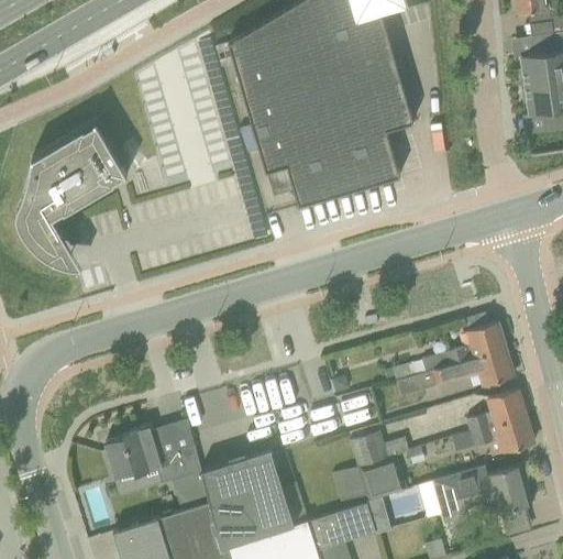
[(379,10),(400,4),(399,0),(302,0),(228,45),(265,174),(286,167),(298,208),(399,178),(386,132),(412,124),(379,10)]
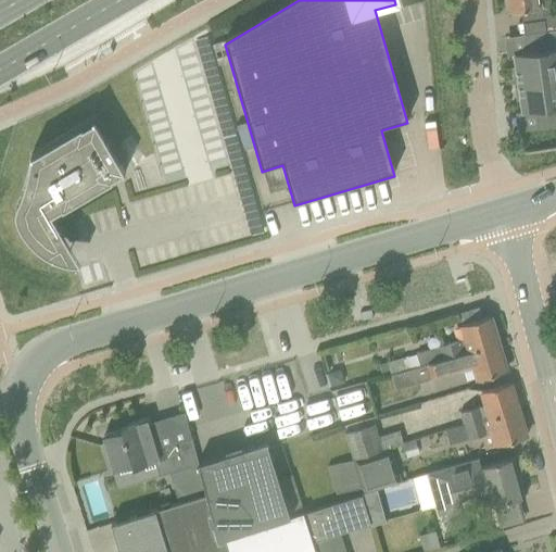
[(506,0),(509,17),(520,15),(541,12),(539,0),(506,0)]
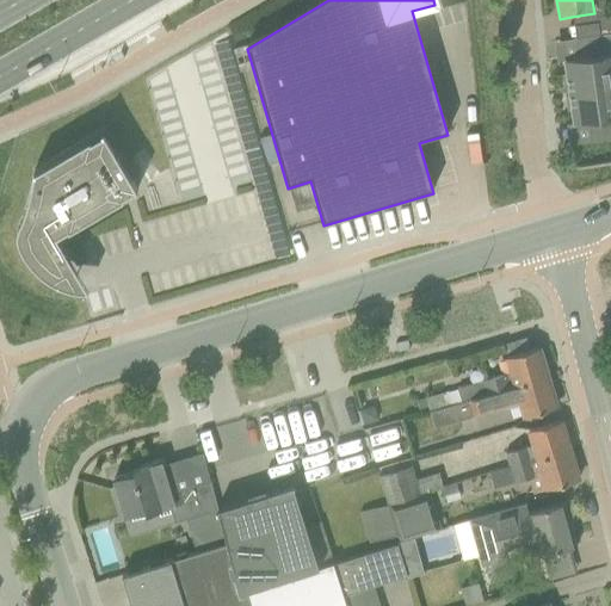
[(610,19),(594,22),(597,39),(610,37),(610,19)]
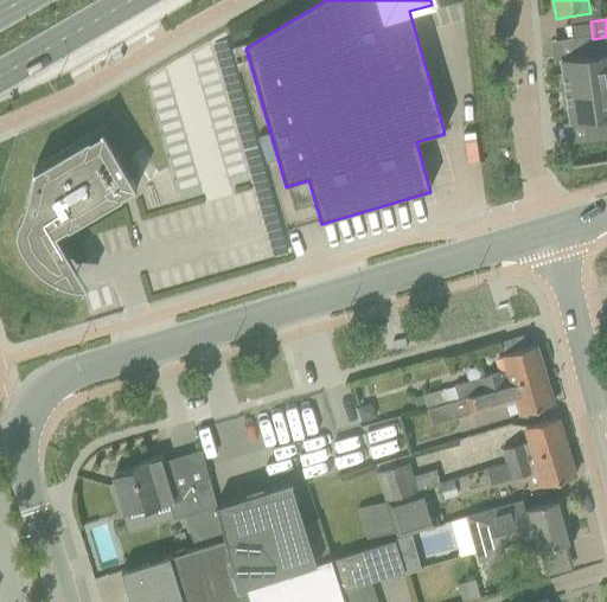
[(606,37),(593,39),(572,42),(575,62),(561,64),(562,78),(558,78),(560,91),(564,91),(566,95),(606,89),(606,37)]
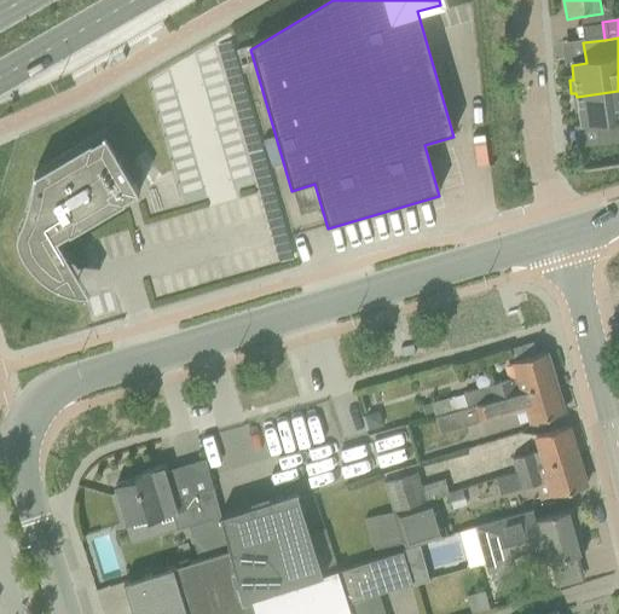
[(618,91),(577,97),(577,102),(572,103),(574,116),(579,115),(582,129),(595,127),(599,148),(618,144),(618,91)]
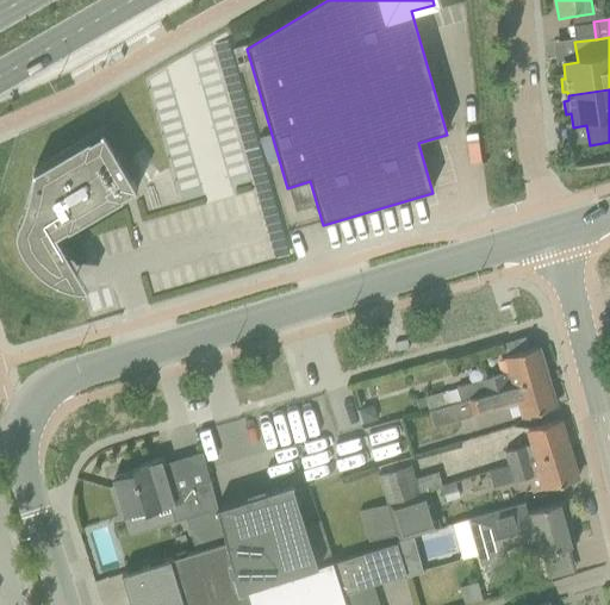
[(135,193),(138,192),(104,133),(100,135),(101,136),(91,142),(89,141),(33,174),(32,180),(27,205),(25,211),(18,226),(17,231),(17,236),(17,239),(18,244),(20,248),(24,256),(30,262),(42,275),(56,284),(68,288),(85,292),(89,292),(56,237),(68,230),(69,232),(124,200),(123,198),(134,192),(135,193)]
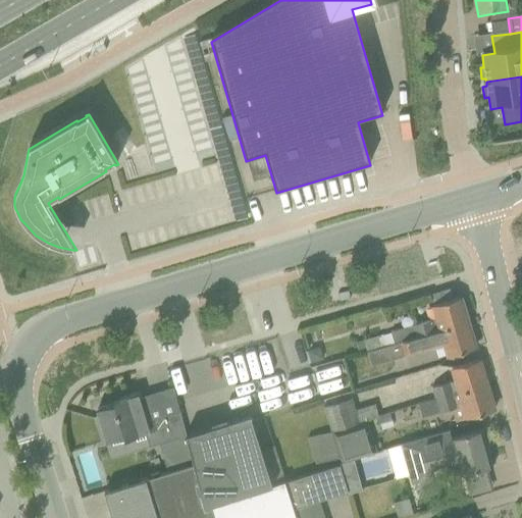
[(337,297),(340,305),(350,302),(348,295),(337,297)]
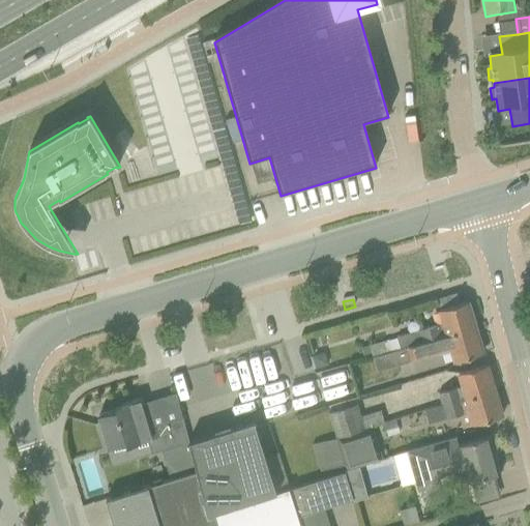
[(391,355),(408,351),(474,331),(467,305),(440,314),(443,326),(387,343),(391,355)]
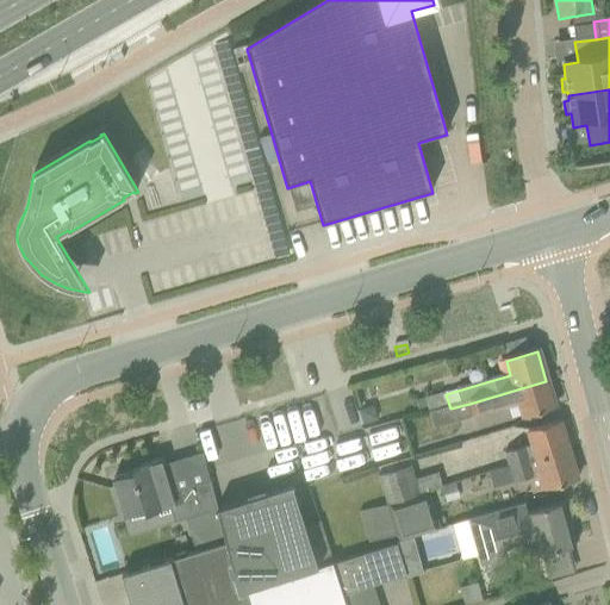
[(520,405),(524,419),(555,410),(546,381),(470,404),(474,419),(520,405)]
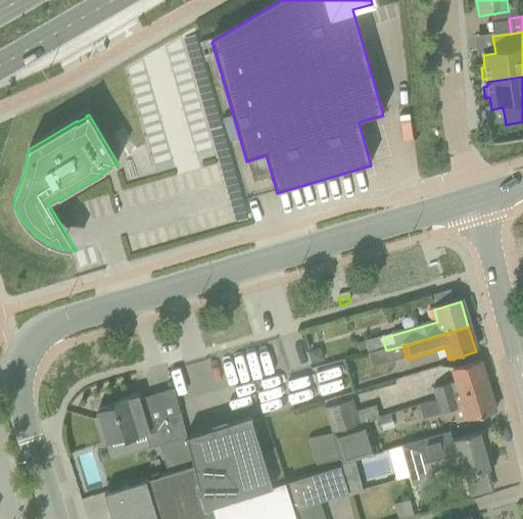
[(364,344),(355,346),(358,355),(367,351),(364,344)]
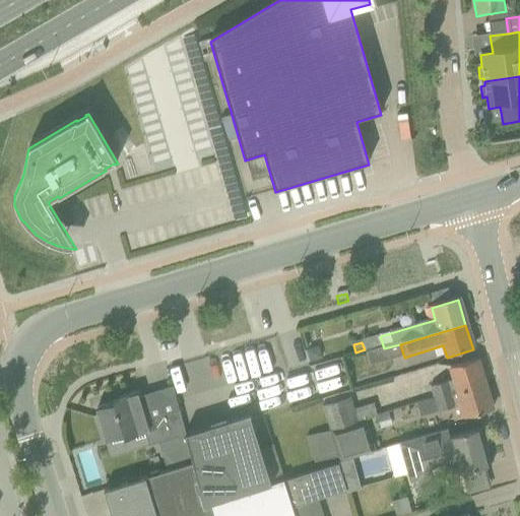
[(454,382),(430,390),(434,402),(484,387),(476,362),(457,368),(450,370),(454,382)]
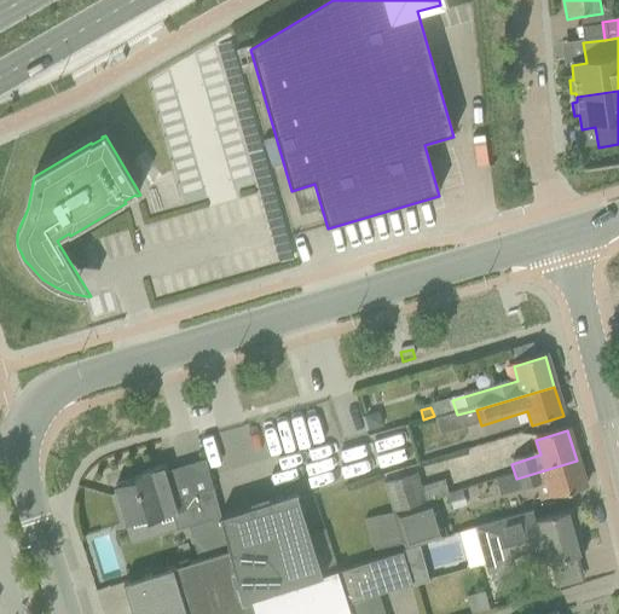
[(539,504),(585,491),(577,461),(516,479),(520,493),(536,490),(539,504)]
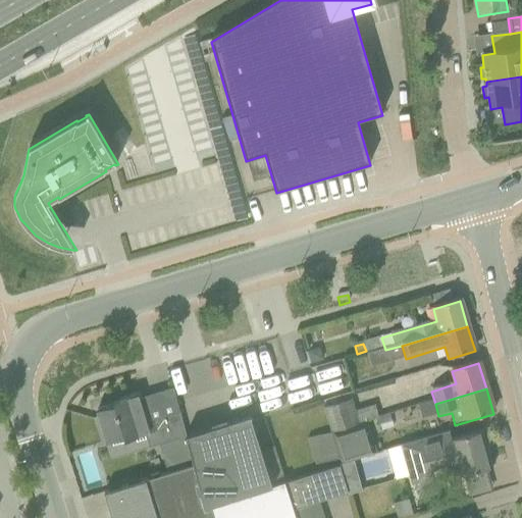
[(150,450),(187,438),(179,414),(152,422),(150,418),(147,419),(140,396),(120,402),(121,405),(97,413),(107,445),(124,439),(125,443),(146,436),(150,450)]
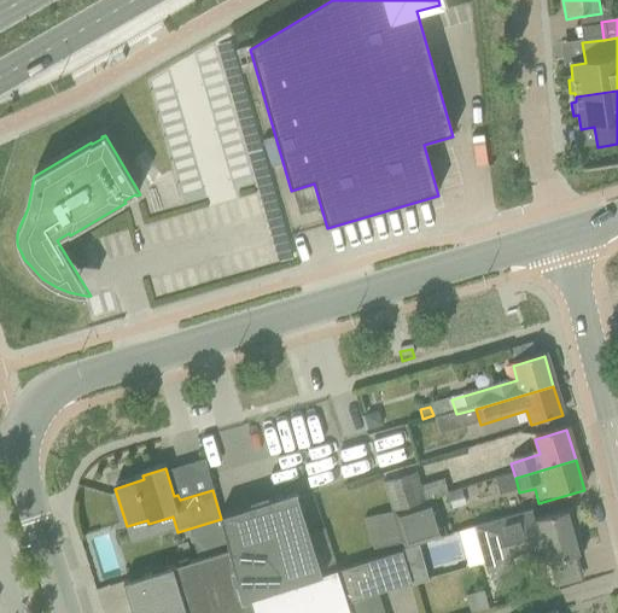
[(391,515),(418,507),(408,478),(383,486),(391,515)]
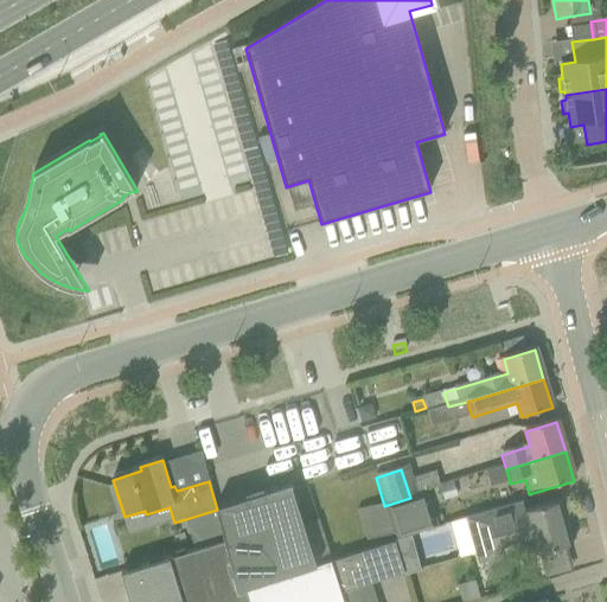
[(221,526),(225,543),(237,594),(246,591),(318,569),(292,486),(217,510),(221,526)]
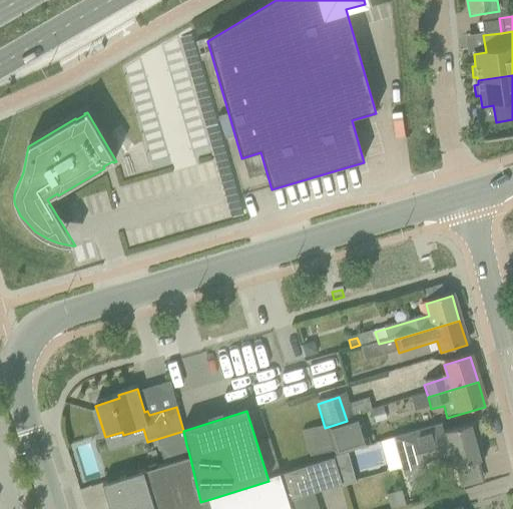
[(336,459),(371,448),(360,416),(347,421),(325,428),(334,455),(336,459)]
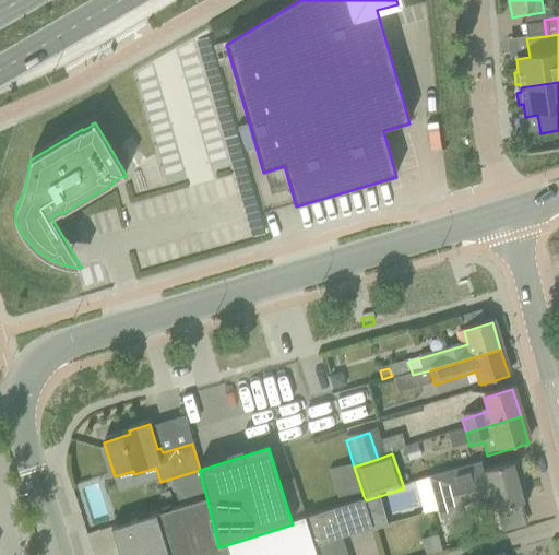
[(492,512),(527,503),(516,464),(484,473),(480,464),(428,480),(440,523),(465,516),(462,507),(489,499),(492,512)]
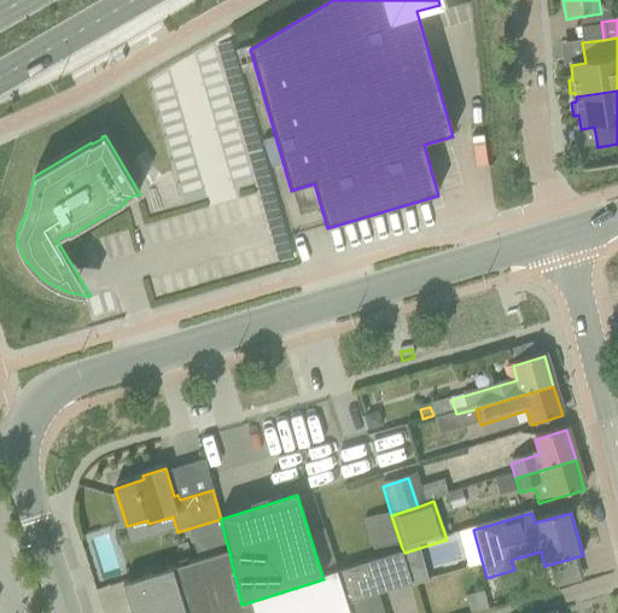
[(373,558),(402,548),(391,515),(363,525),(373,558)]
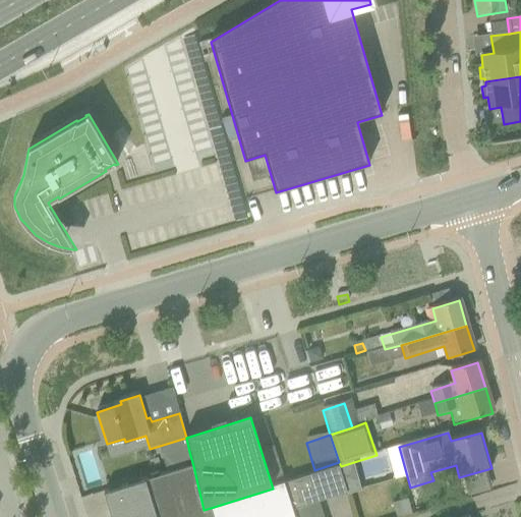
[(189,452),(163,461),(167,474),(193,466),(189,452)]
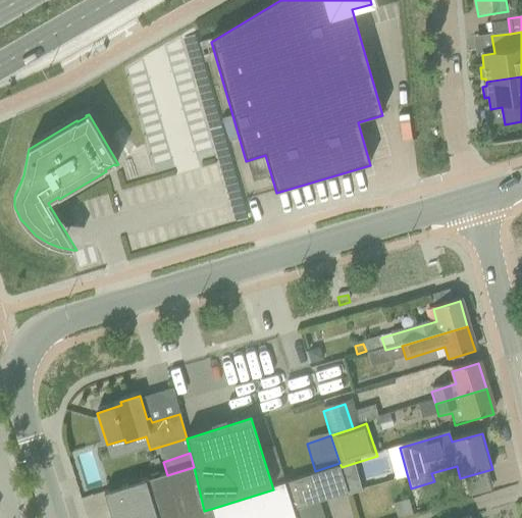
[(214,517),(211,509),(204,511),(194,467),(167,475),(104,495),(111,517),(214,517)]
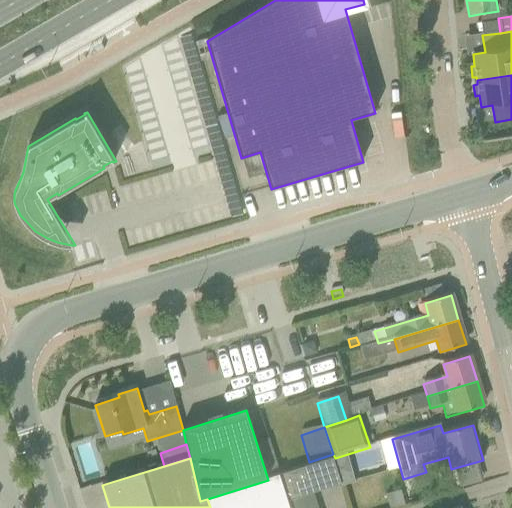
[(333,459),(279,476),(288,503),(341,486),(333,459)]
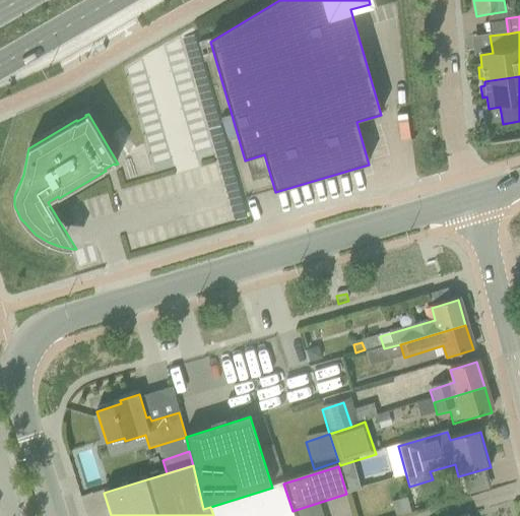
[(294,515),(293,511),(283,484),(272,488),(210,507),(213,515),(294,515)]
